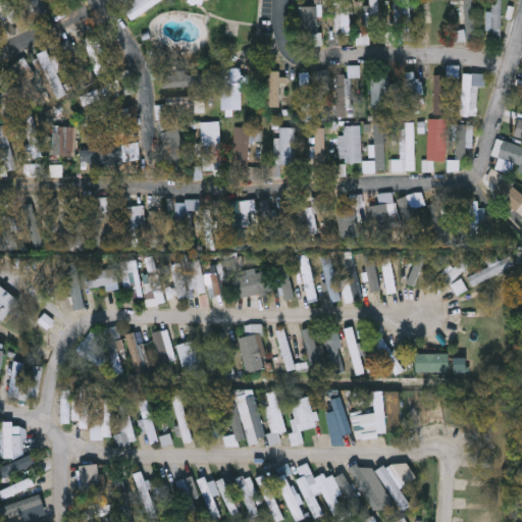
[(30,0),(42,0),(48,10),(39,15),(30,0)]
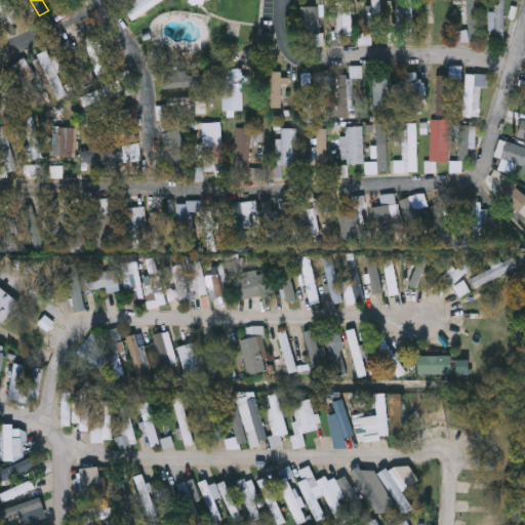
[(161,0),(133,18),(125,7),(135,0),(161,0)]
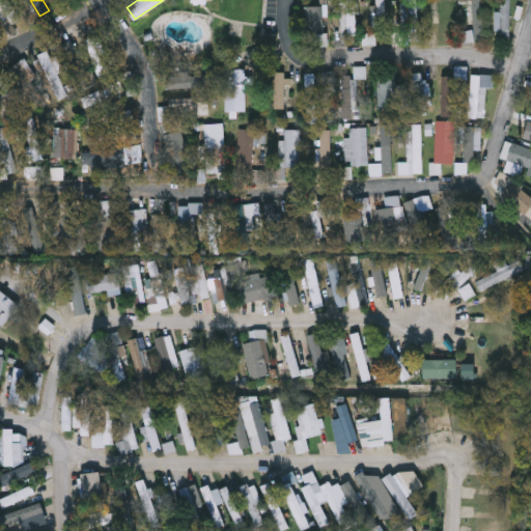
[(356,0),(356,34),(346,34),(346,0),(356,0)]
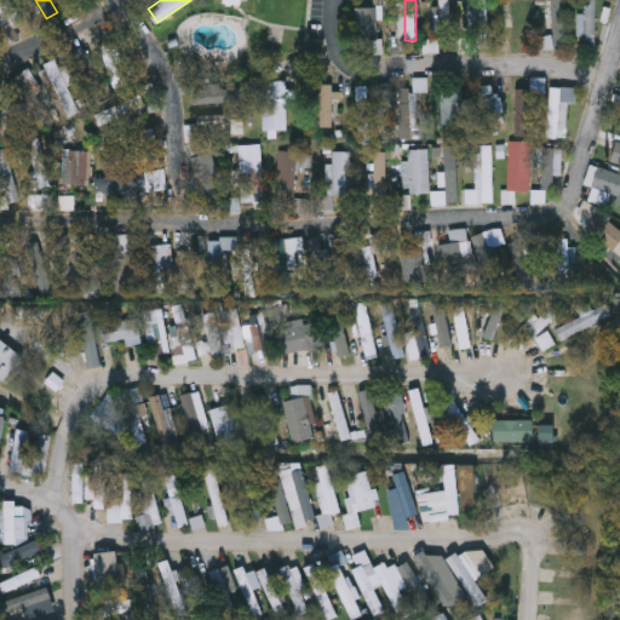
[(510,38),(505,0),(521,0),(526,36),(510,38)]
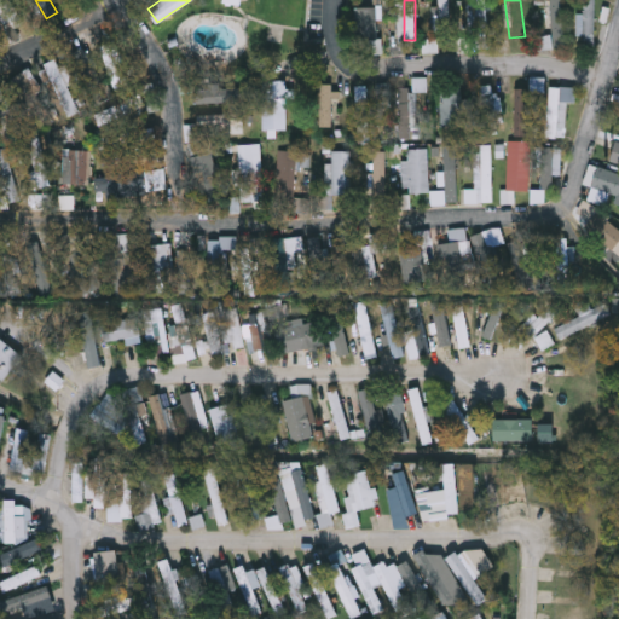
[(595,0),(595,45),(580,45),(580,13),(584,13),(584,0),(595,0)]
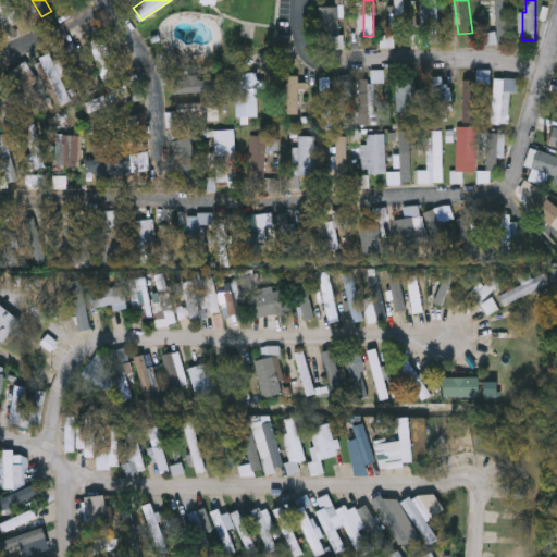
[(428,1),(437,1),(437,34),(428,34),(428,1)]
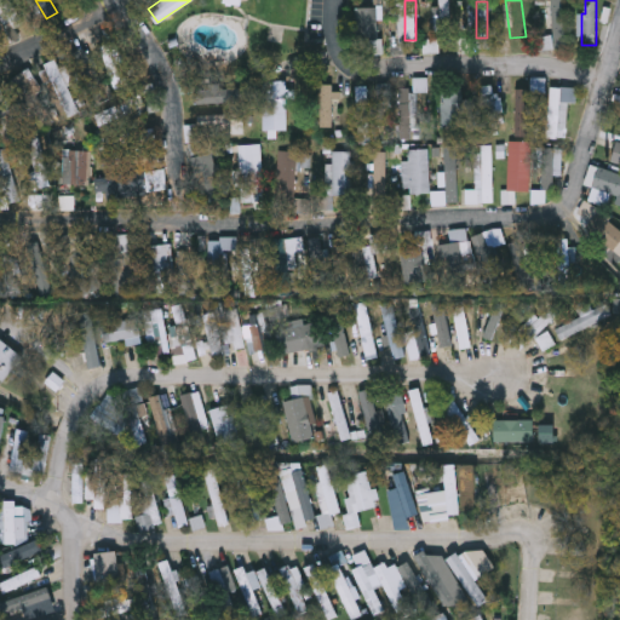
[(359,7),(379,7),(379,52),(359,52),(359,7)]
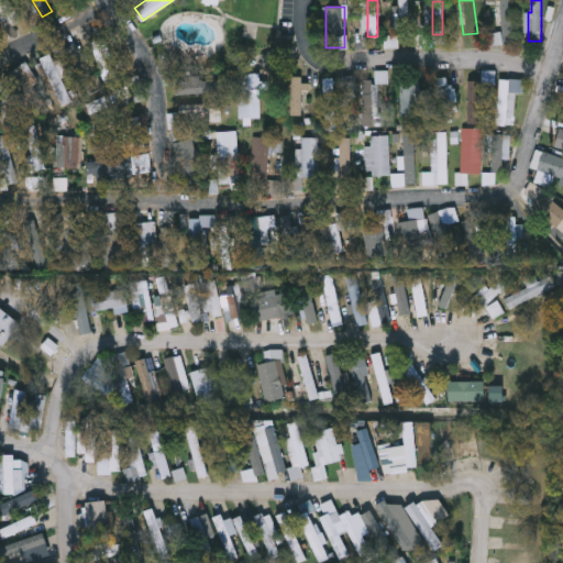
[(366,32),(365,44),(353,44),(354,32),(366,32)]
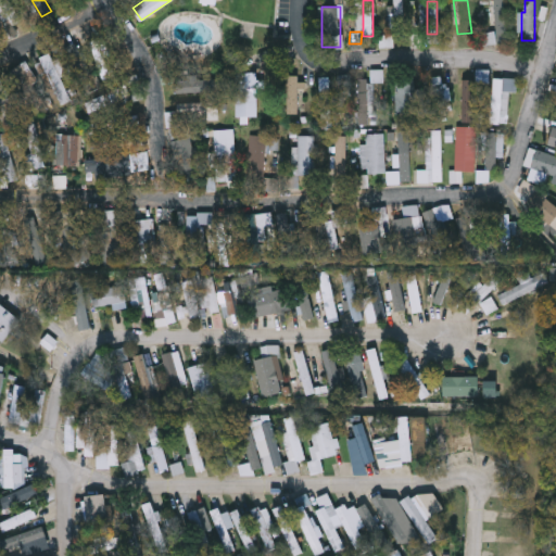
[(392,48),(392,37),(383,37),(383,48),(392,48)]
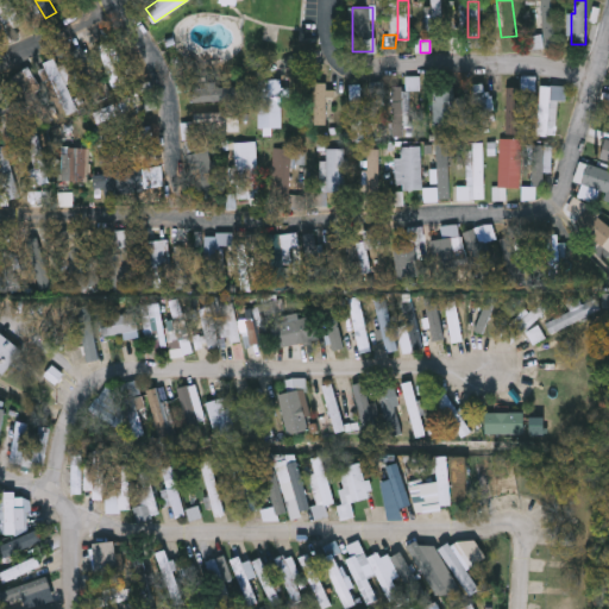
[(129,81),(117,87),(95,48),(107,42),(129,81)]
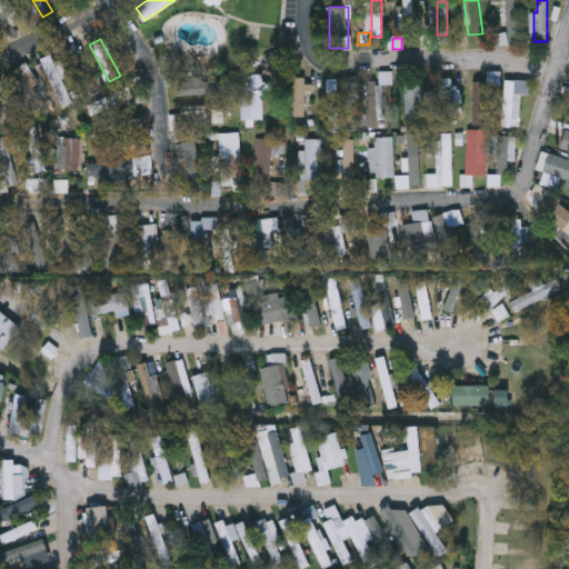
[(67,49),(78,43),(102,92),(91,98),(67,49)]
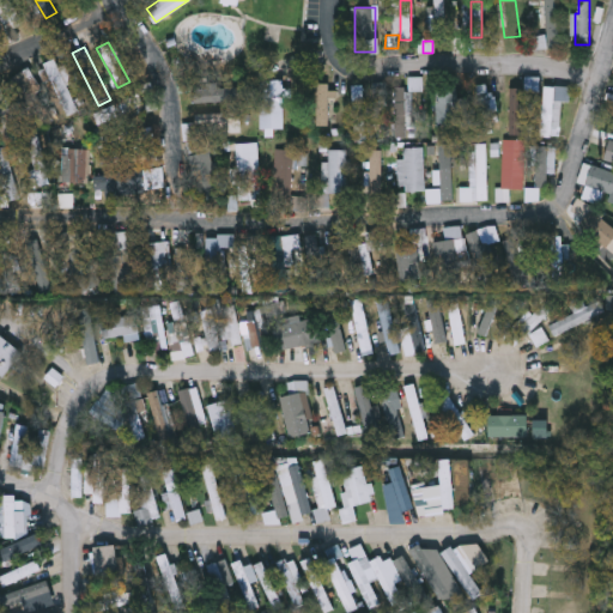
[(79,111),(67,116),(44,62),(56,58),(79,111)]
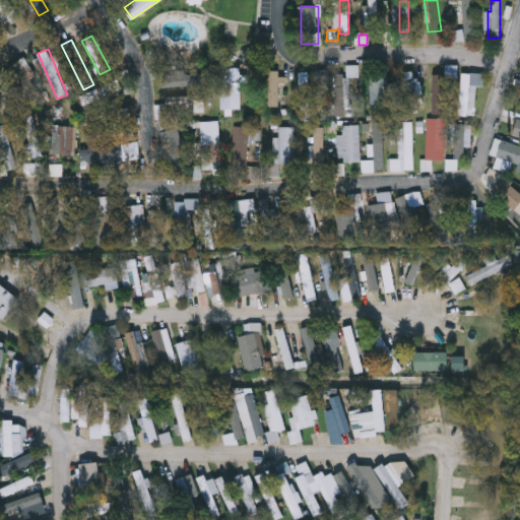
[(46,101),(36,107),(10,66),(20,60),(46,101)]
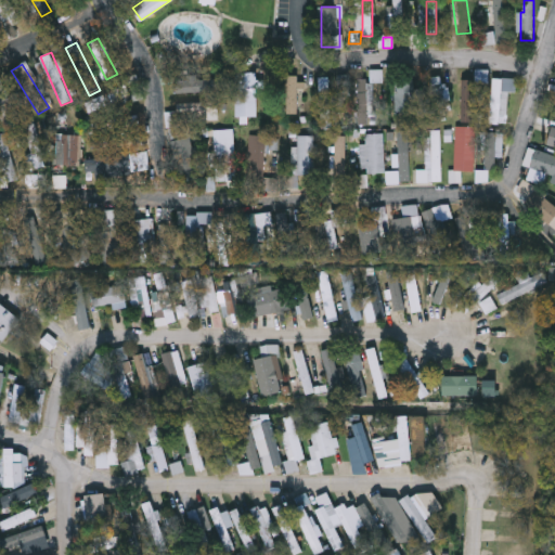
[(257,69),(252,125),(234,124),(240,67),(257,69)]
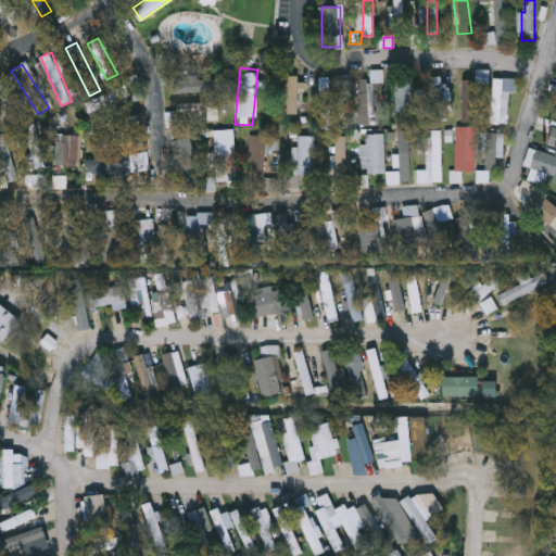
[(383,70),(383,121),(370,121),(370,124),(356,124),(357,79),(370,80),(370,70),(383,70)]
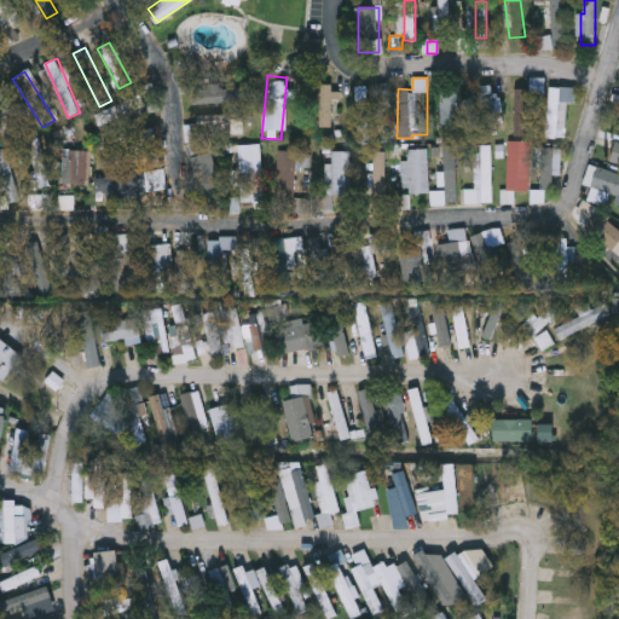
[(183,92),(191,91),(190,82),(181,82),(183,92)]
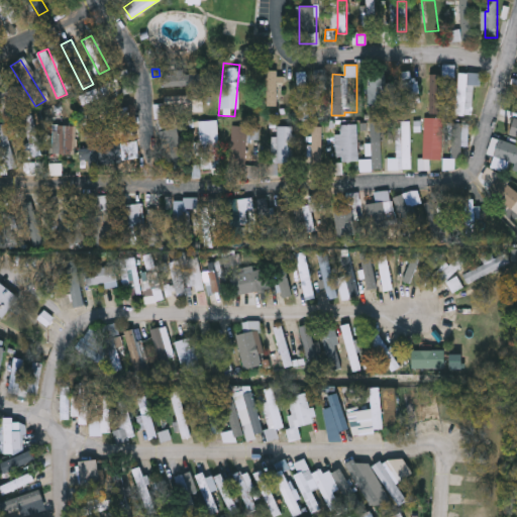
[(278,106),(266,106),(266,70),(278,70),(278,106)]
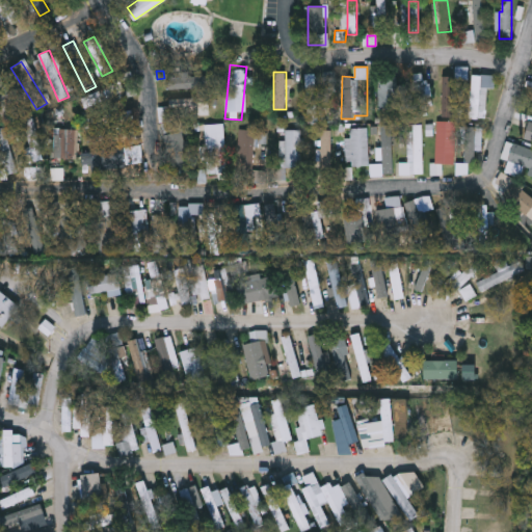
[(427,73),(428,115),(416,115),(415,73),(427,73)]
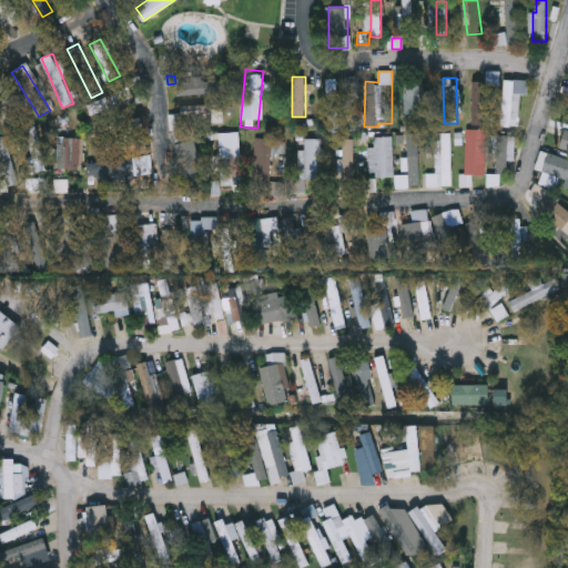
[(225,79),(225,93),(180,93),(180,79),(225,79)]
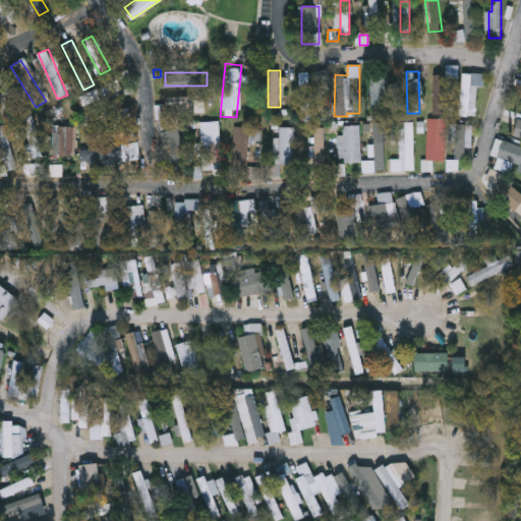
[(309,72),(311,121),(301,121),(299,72),(309,72)]
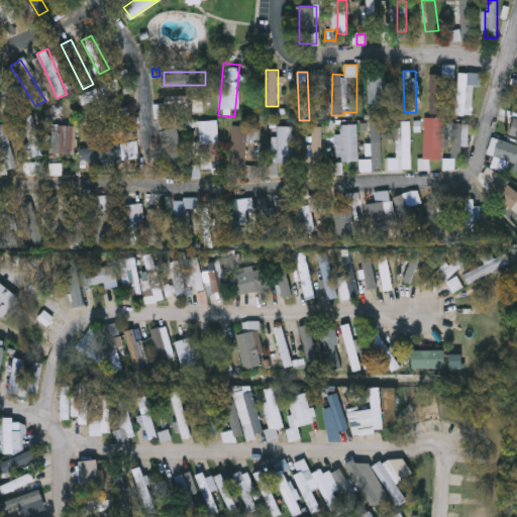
[(472,114),(457,114),(458,73),(481,73),(480,86),(474,86),(472,114)]
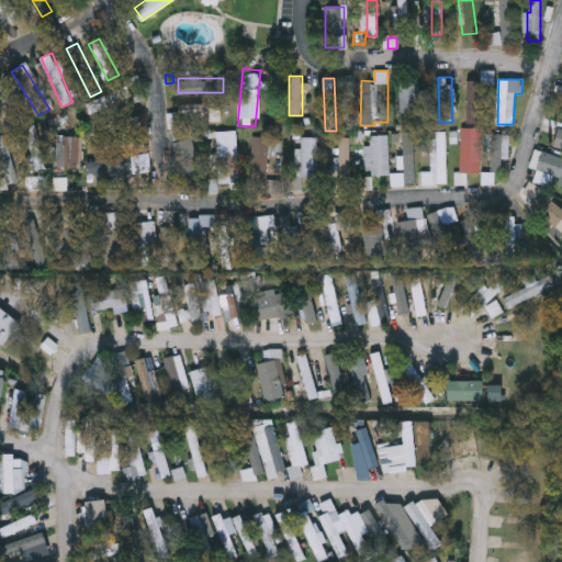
[(420,115),(401,116),(400,81),(420,81),(420,115)]
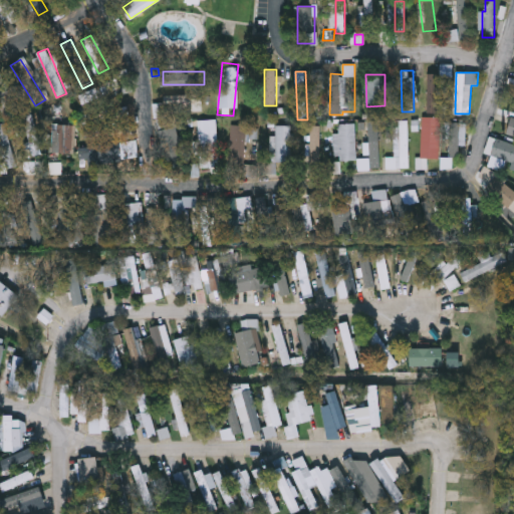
[(438,74),(438,111),(428,111),(428,74),(438,74)]
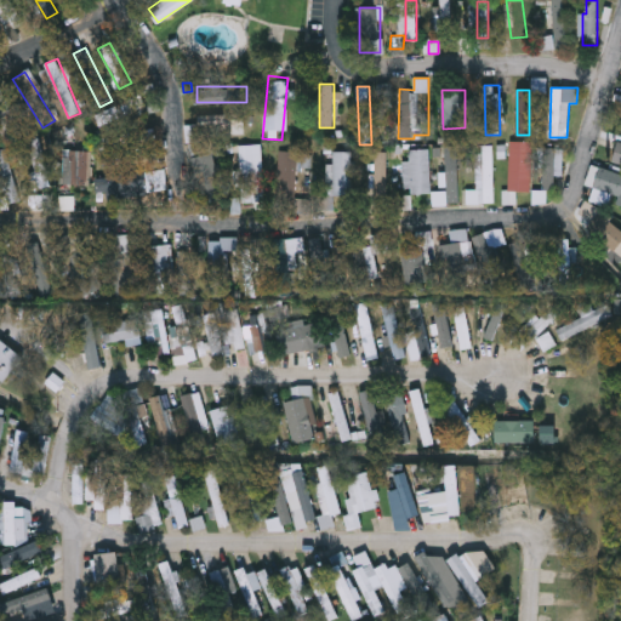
[(0,127),(0,91),(21,132),(6,140),(0,127)]
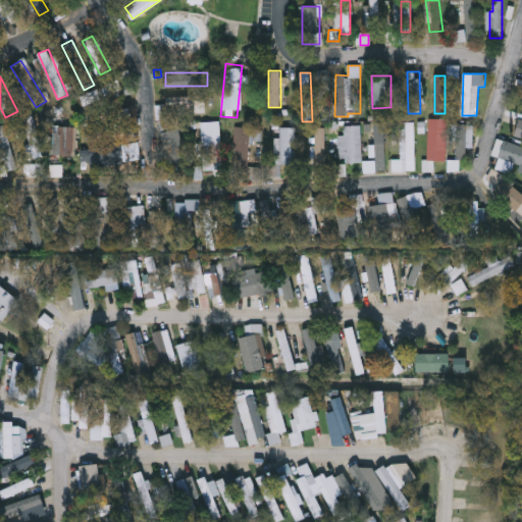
[(81,98),(116,81),(121,91),(86,108),(81,98)]
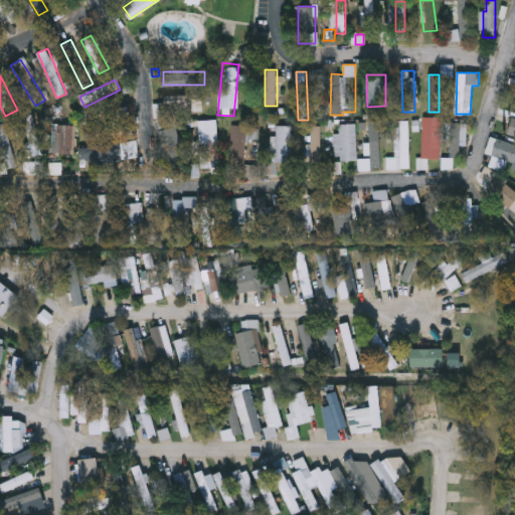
[(164,97),(202,94),(202,105),(155,108),(154,106),(164,106),(164,97)]
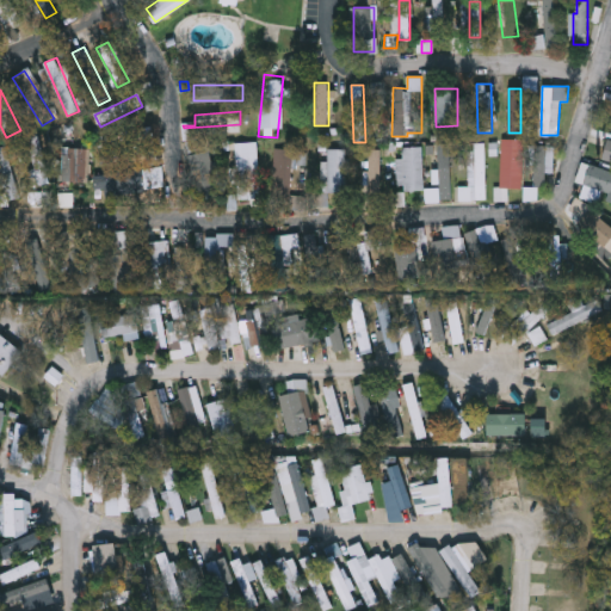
[(153,129),(154,140),(99,147),(98,135),(153,129)]
